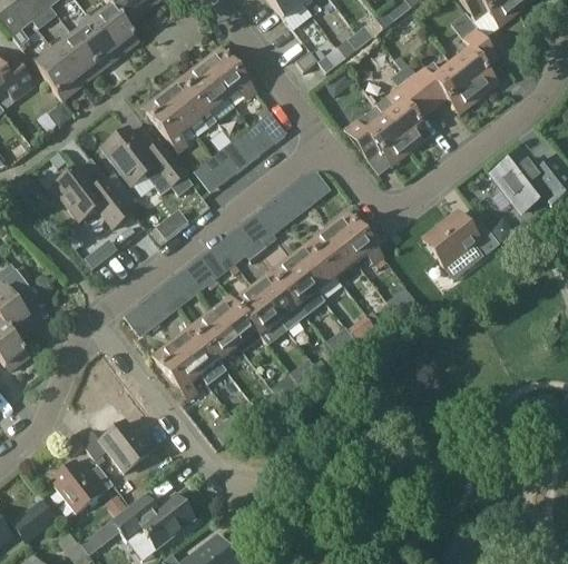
[(13,0),(9,3),(17,15),(31,3),(39,13),(31,19),(32,20),(51,6),(47,0),(13,0)]
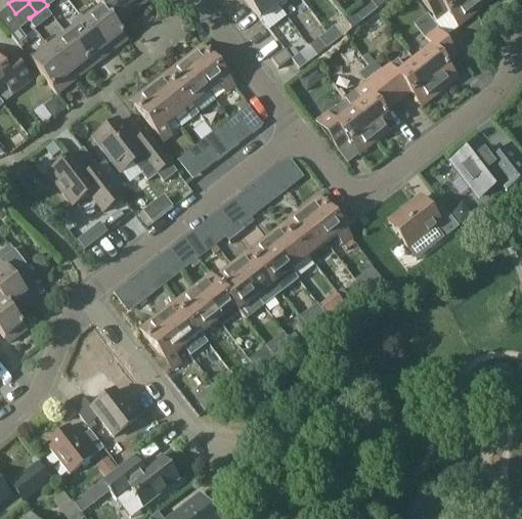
[(97,0),(100,4),(115,23),(116,22),(129,11),(125,6),(129,3),(126,0),(97,0)]
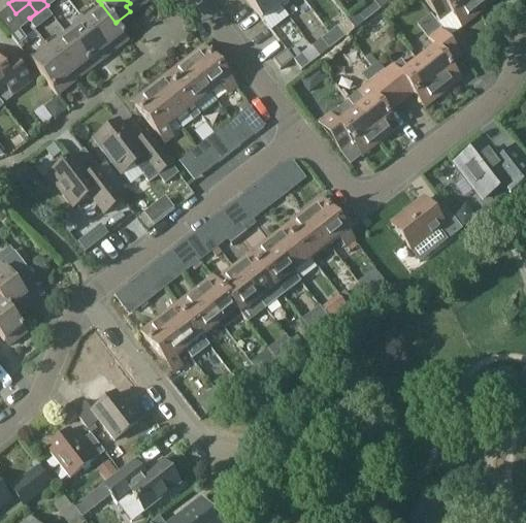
[(250,0),(261,14),(280,1),(278,0),(250,0)]
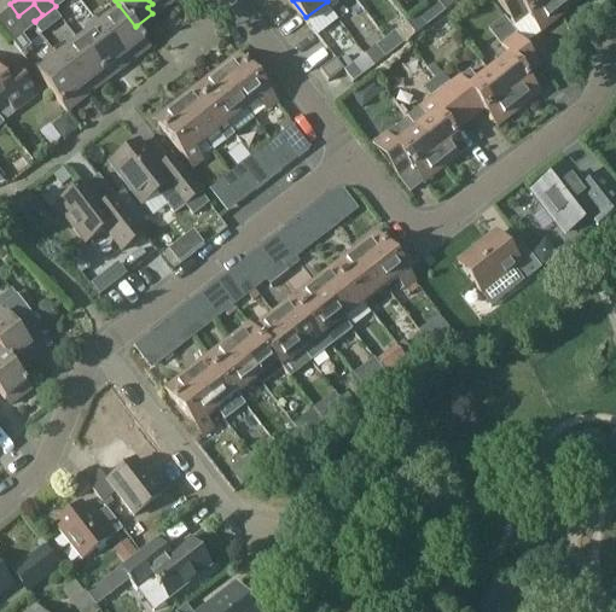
[(446,7),(440,0),(433,0),(428,4),(437,15),(446,7)]
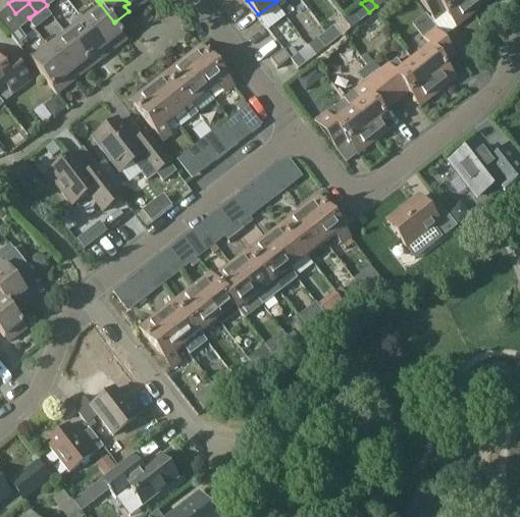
[(421,0),(436,18),(447,9),(456,21),(475,7),(469,0),(421,0)]
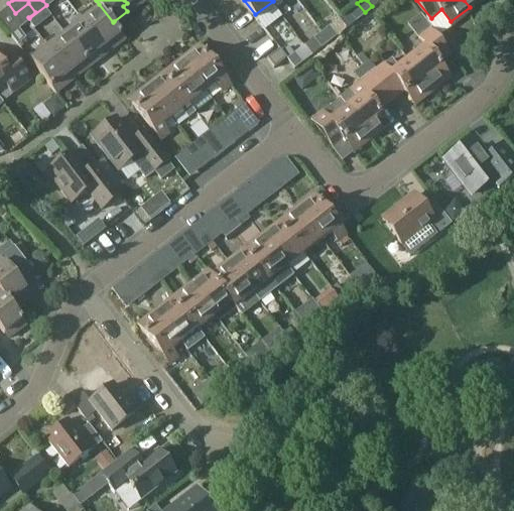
[(15,13),(8,3),(0,10),(0,17),(11,32),(20,25),(29,18),(28,17),(35,12),(28,3),(15,13)]
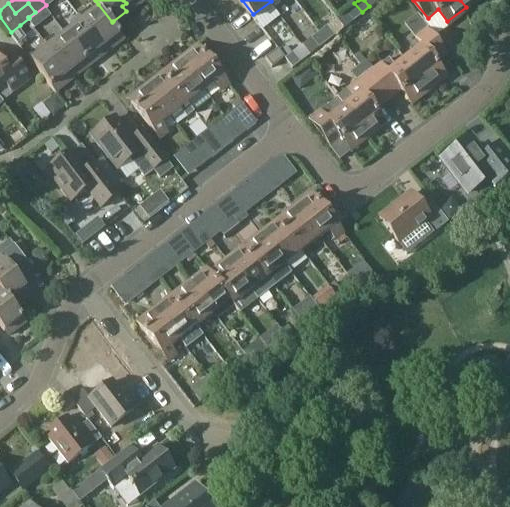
[(362,12),(354,3),(346,9),(354,18),(362,12)]
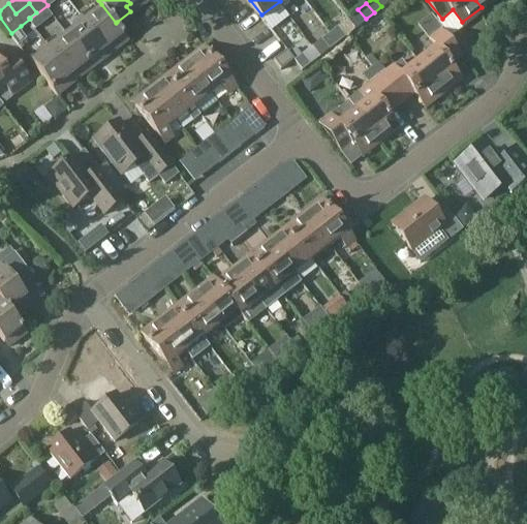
[(92,11),(89,7),(82,12),(107,45),(111,42),(115,48),(128,37),(117,22),(116,23),(101,4),(92,11)]
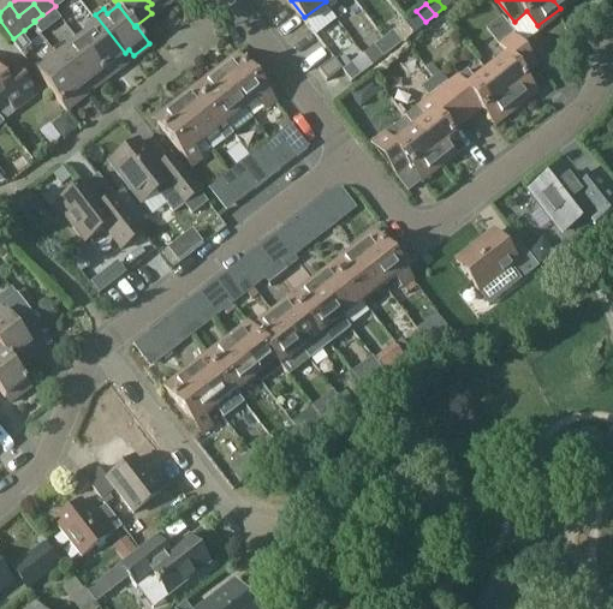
[(84,23),(88,28),(78,36),(108,75),(125,63),(120,55),(125,53),(95,15),(84,23)]
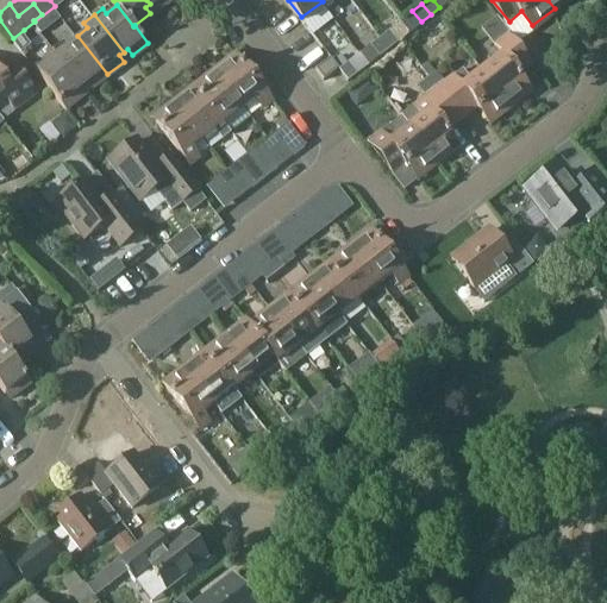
[(399,39),(390,27),(381,35),(389,46),(399,39)]
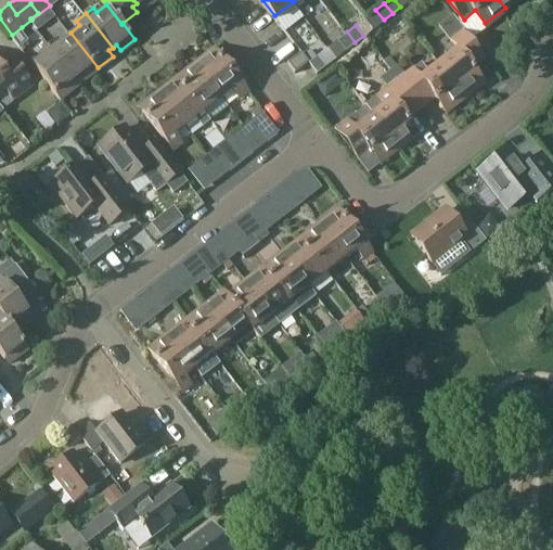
[(458,46),(440,60),(465,92),(483,79),(474,67),(487,58),(464,28),(451,38),(458,46)]
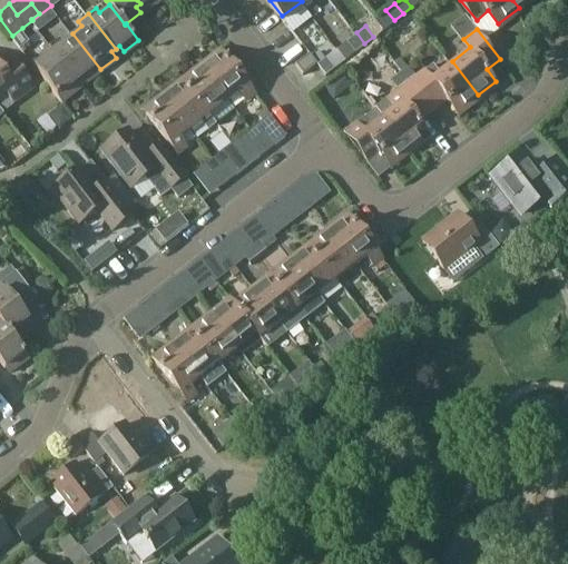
[(356,32),(348,39),(355,50),(364,43),(356,32)]
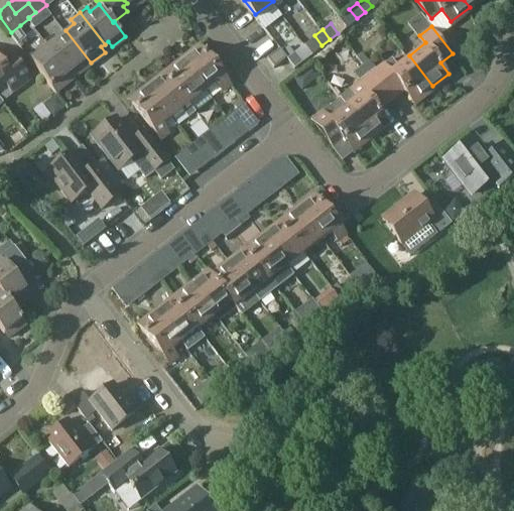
[(54,32),(45,39),(70,71),(74,68),(78,74),(91,62),(66,30),(57,36),(54,32)]
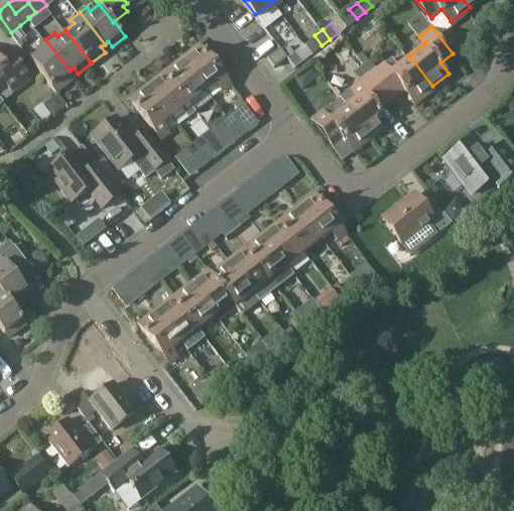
[(35,46),(38,50),(30,56),(55,89),(70,79),(66,74),(70,71),(45,39),(35,46)]
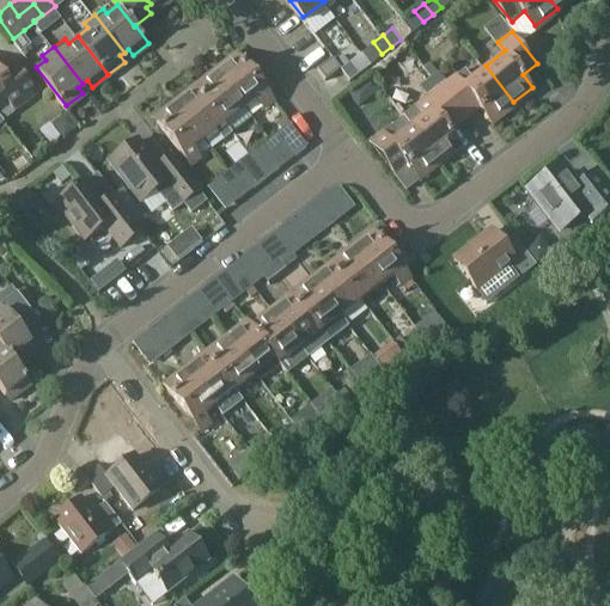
[(273,97),(266,89),(236,49),(220,61),(223,63),(218,67),(245,104),(256,96),(263,105),(273,97)]
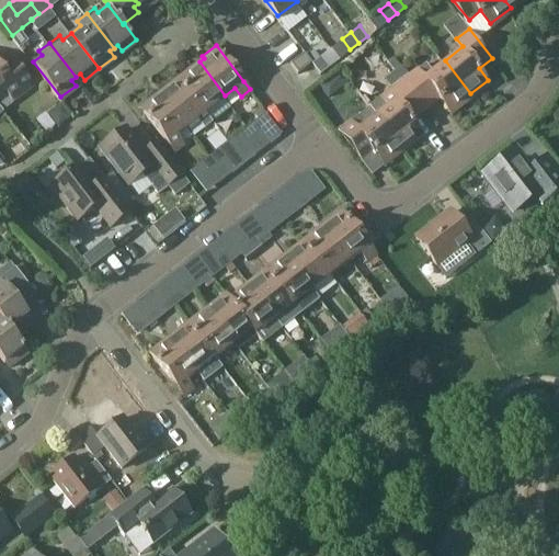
[(312,59),(305,49),(292,60),(299,70),(312,59)]
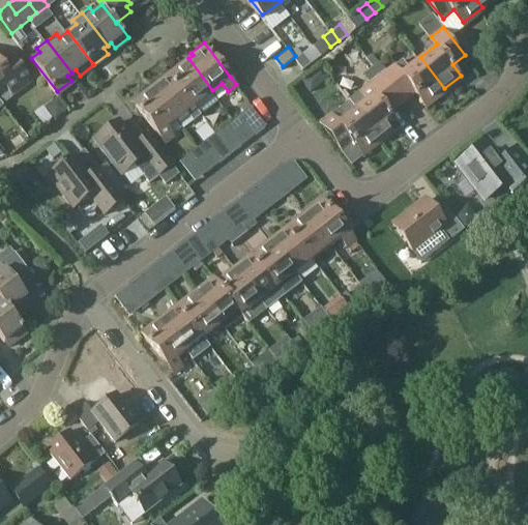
[(0,59),(0,87),(5,84),(13,94),(33,79),(11,51),(0,59)]
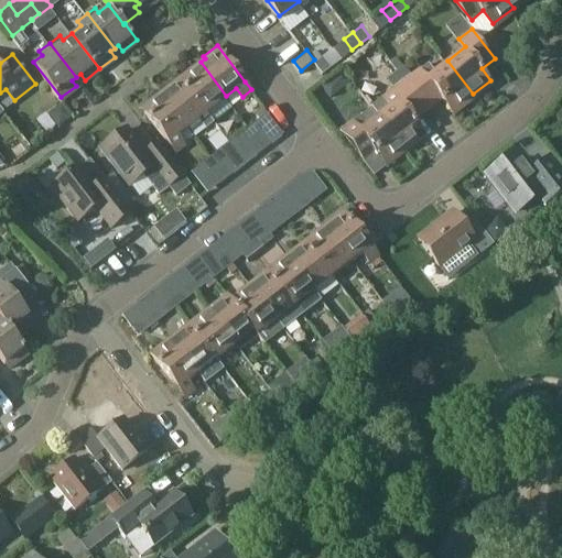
[(332,65),(324,54),(314,62),(323,72),(332,65)]
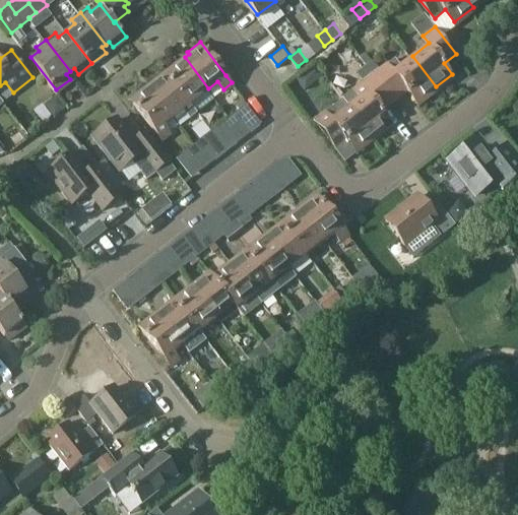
[(376,72),(376,73),(395,99),(407,89),(417,101),(436,86),(412,56),(393,70),(388,63),(382,67),(382,68),(376,72)]
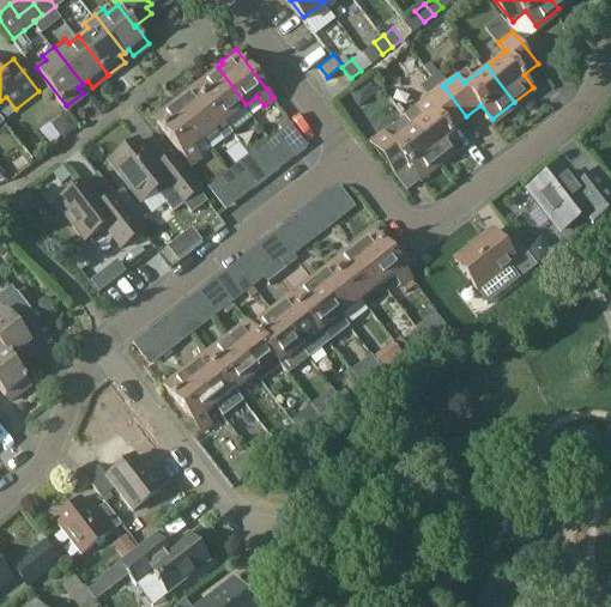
[(211,70),(197,82),(225,120),(246,104),(218,67),(212,72),(211,70)]
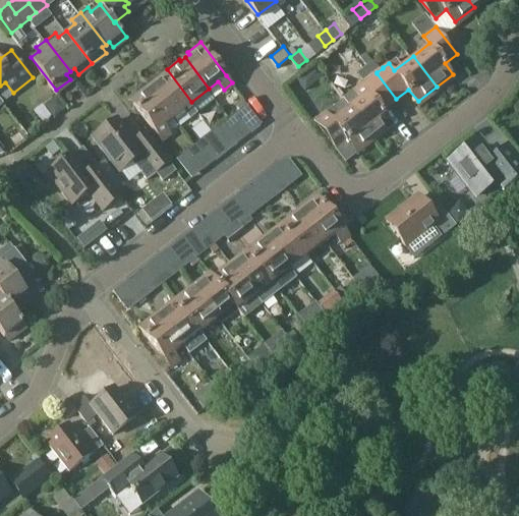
[(373,58),(368,62),(369,64),(377,73),(377,72),(383,68),(376,59),(375,58),(373,58)]
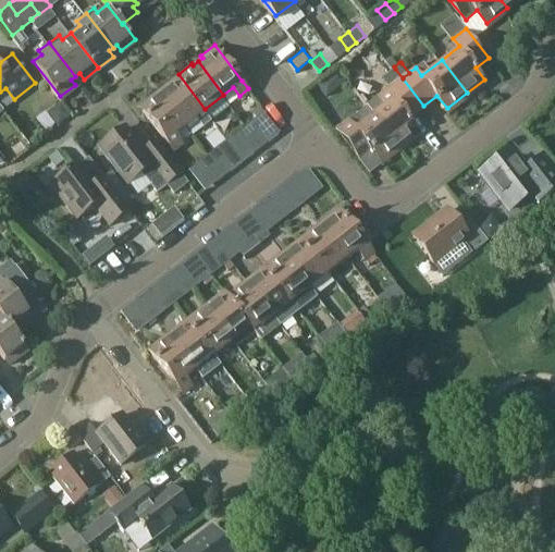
[(394,66),(383,75),(384,76),(392,86),(403,78),(395,69),(394,66)]
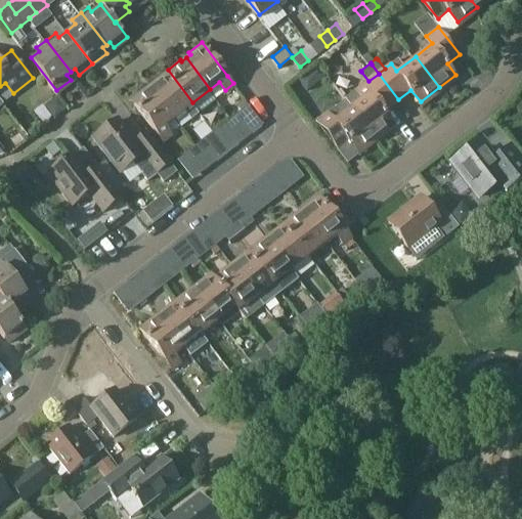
[(156,82),(151,85),(175,117),(185,109),(192,118),(200,112),(192,102),(168,70),(167,70),(154,80),(156,82)]
